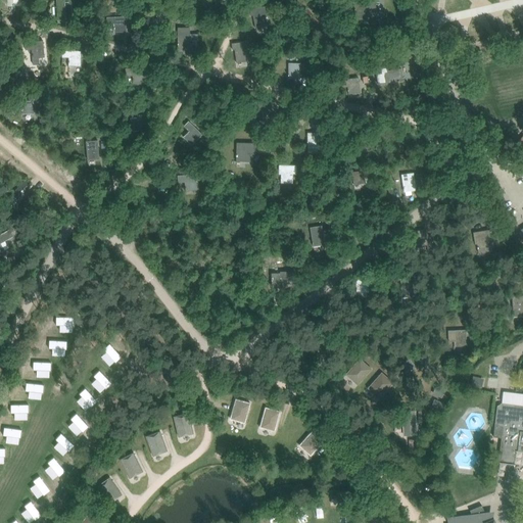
[(64,1),(57,0),(58,7),(58,20),(70,19),(69,9),(76,9),(76,4),(64,4),(64,1)]
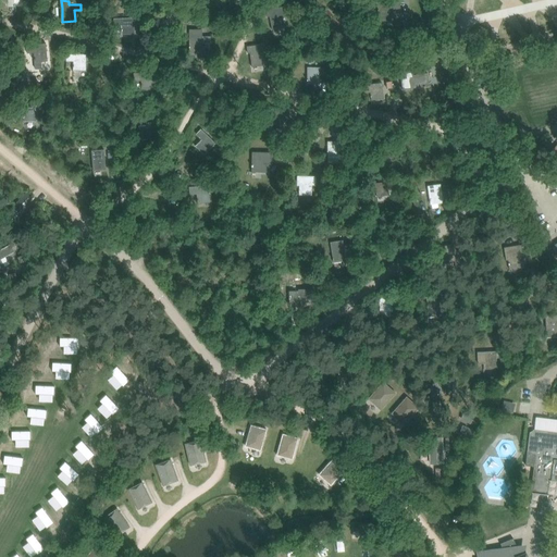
[(392,20),(392,19),(394,17),(396,17),(401,16),(399,16),(398,8),(400,8),(399,2),(388,4),(388,1),(376,2),(379,22),(392,20)]
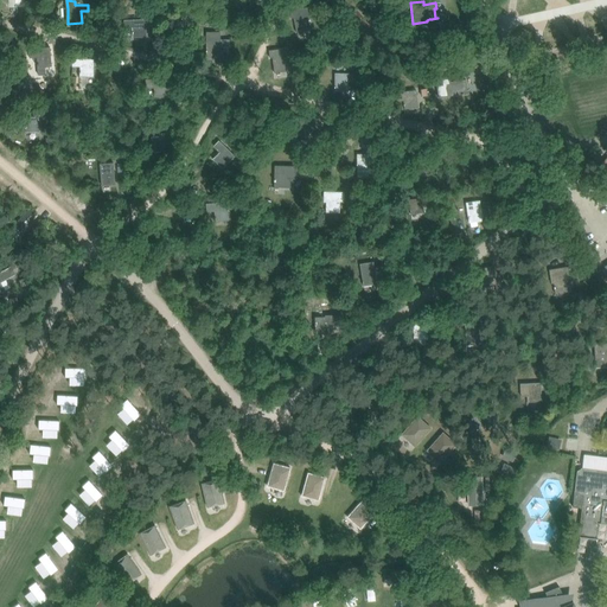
[(289,11),(291,18),(294,18),(296,32),(311,30),(308,18),(311,18),(308,6),(289,11)]
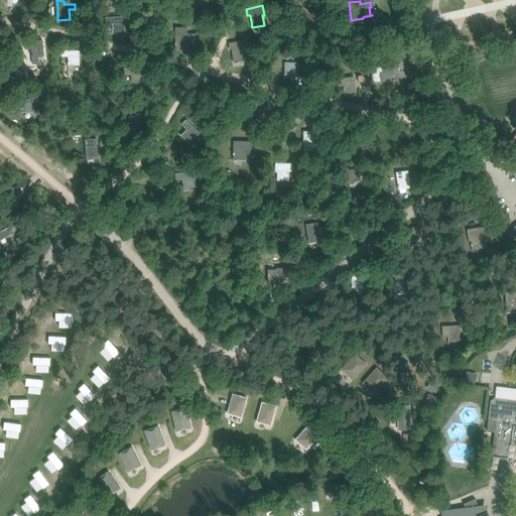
[(507,15),(499,17),(501,26),(509,25),(507,15)]
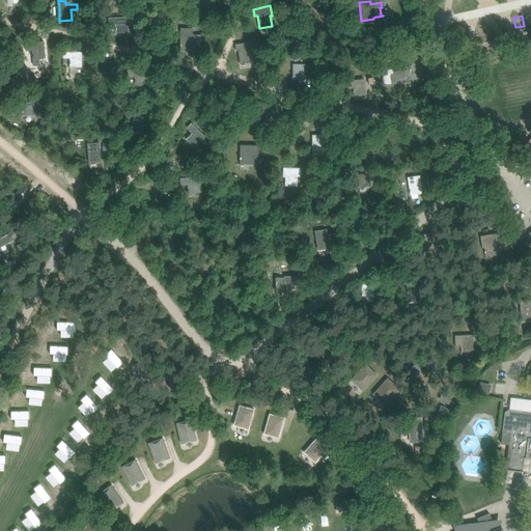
[(127,17),(108,18),(108,25),(116,25),(116,32),(128,32),(127,17)]
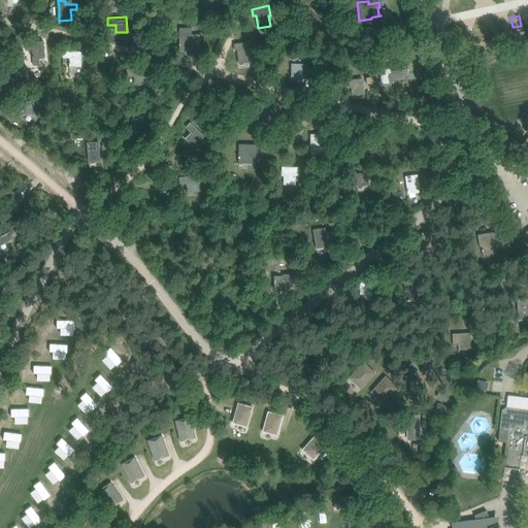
[(179,28),(179,50),(192,50),(192,41),(199,40),(199,35),(191,34),(191,28),(179,28)]
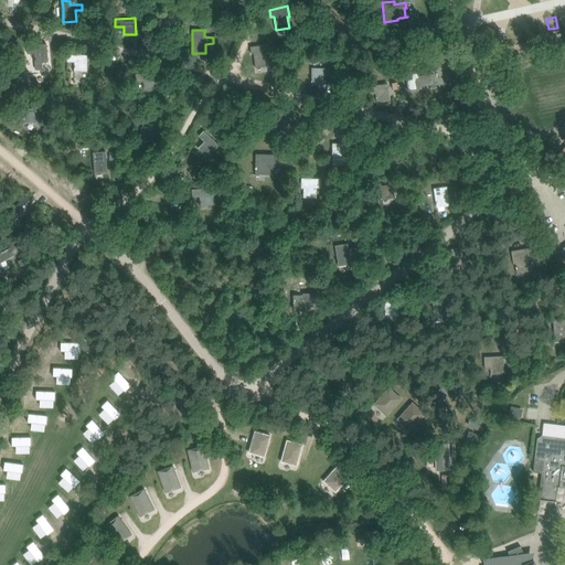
[(46,43),(27,45),(28,54),(34,53),(35,64),(35,70),(42,70),(42,62),(49,62),(46,43)]
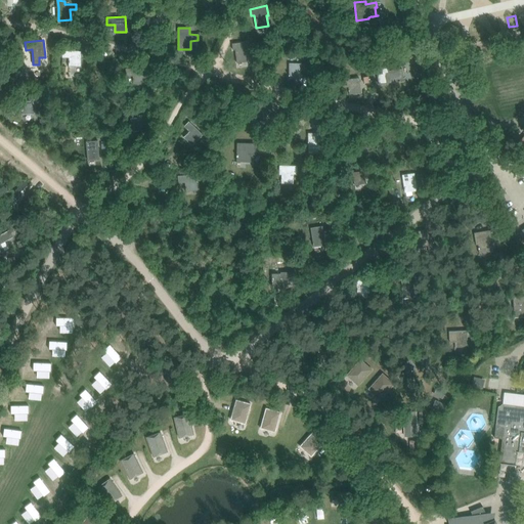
[(232,43),(232,50),(235,50),(236,62),(249,61),(248,51),(250,51),(249,41),(232,43)]
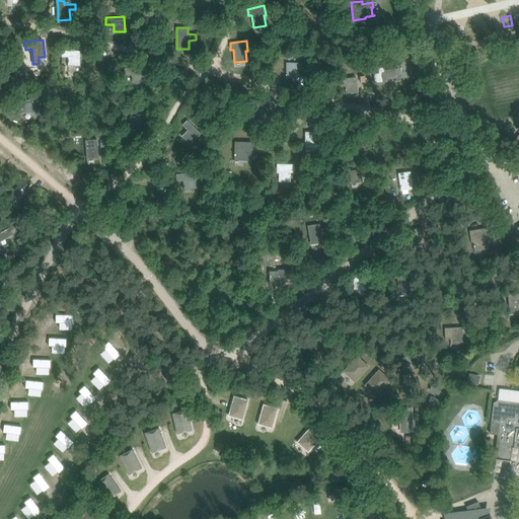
[(62,50),(62,57),(68,57),(68,65),(80,66),(80,50),(62,50)]
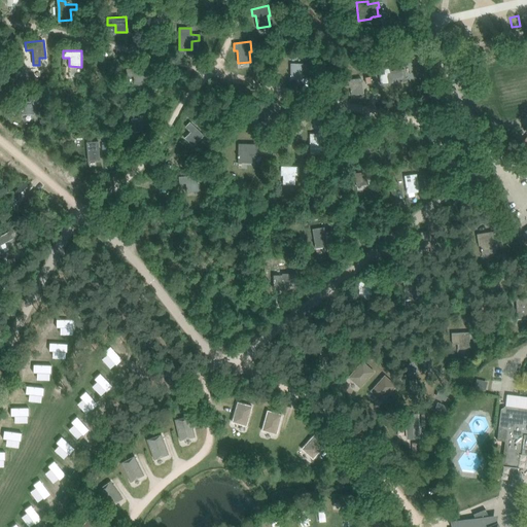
[(290,79),(302,79),(302,64),(290,63),(290,79)]
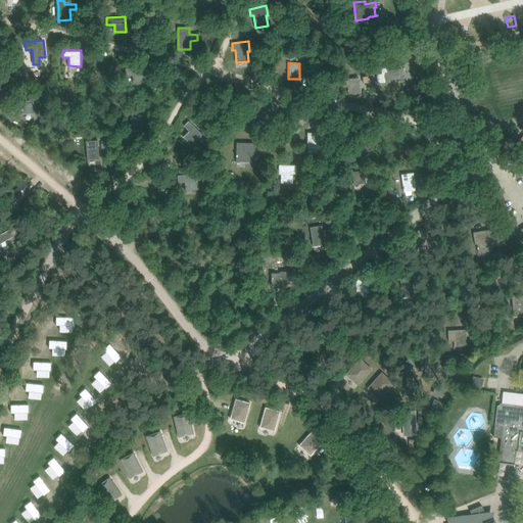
[(125,68),(126,76),(133,75),(134,84),(145,83),(144,67),(125,68)]
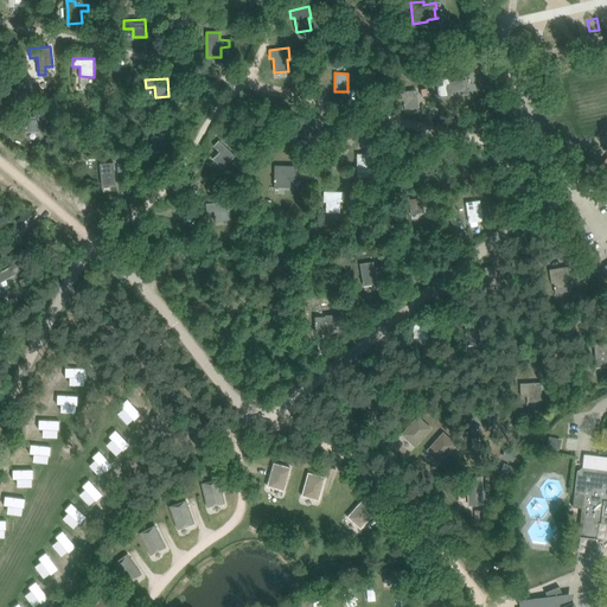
[(448,96),(455,95),(467,94),(467,93),(466,94),(465,85),(466,85),(466,80),(446,82),(448,96)]
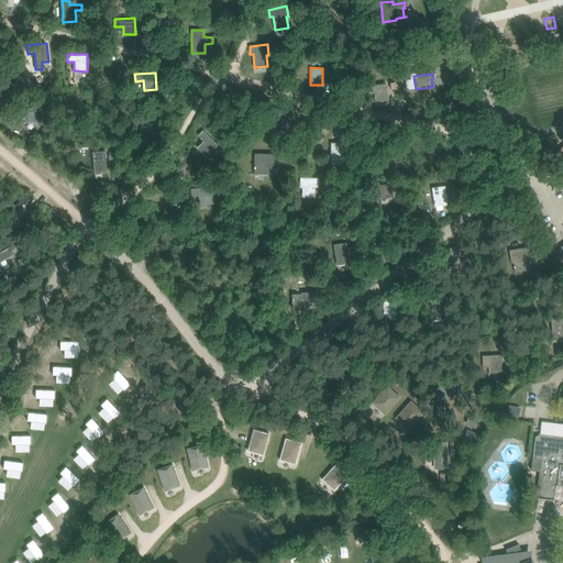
[(366,86),(367,94),(374,92),(375,101),(387,100),(386,83),(366,86)]
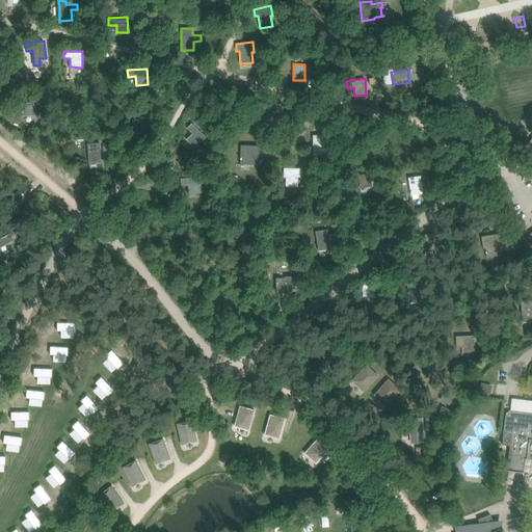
[(29,102),(22,102),(23,115),(34,115),(34,105),(33,96),(28,96),(29,100),(29,102)]
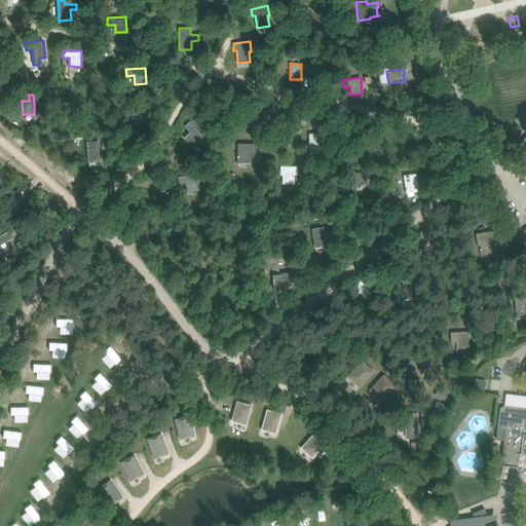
[(138,117),(130,118),(133,132),(144,130),(142,115),(138,115),(138,117)]
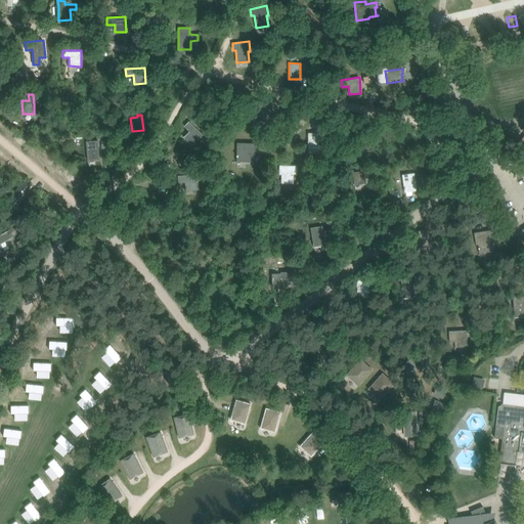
[(203,135),(194,126),(189,122),(185,126),(189,131),(183,137),(191,145),(203,135)]
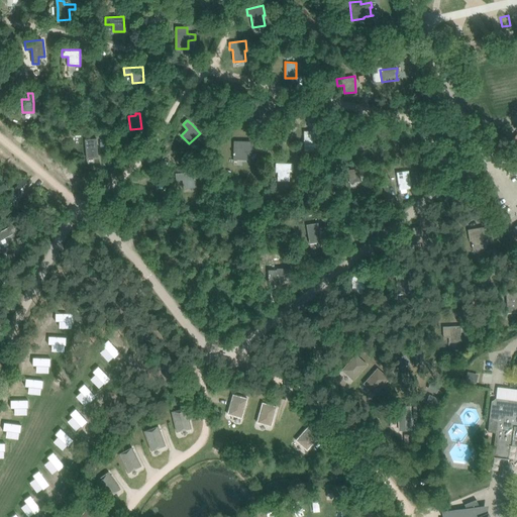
[(204,120),(200,125),(204,129),(205,127),(208,124),(204,120)]
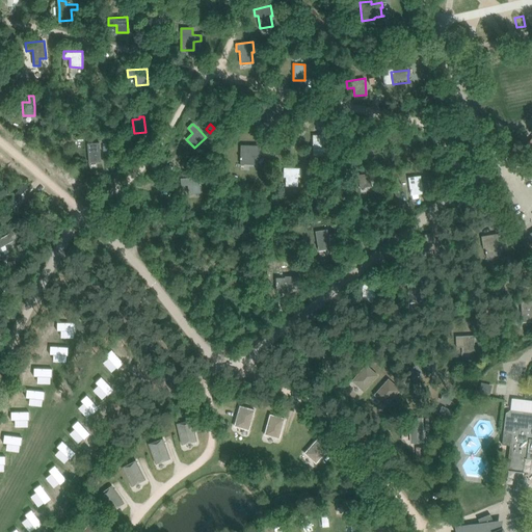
[(320,135),(313,135),(313,148),(324,148),(324,138),(324,132),(320,132),(320,135)]
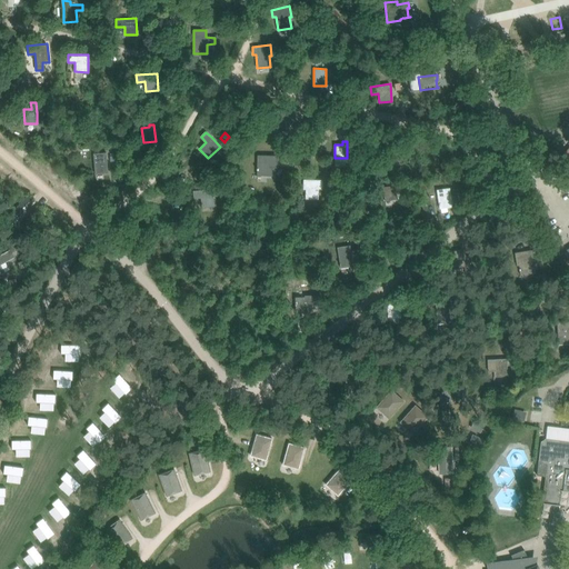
[(93,153),(96,175),(108,173),(107,162),(113,161),(113,156),(107,156),(106,152),(93,153)]
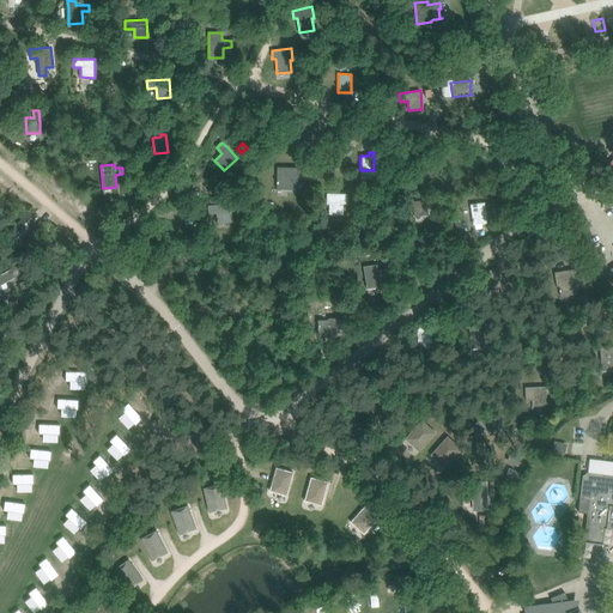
[(277,167),(277,189),(292,189),(293,181),(298,181),(298,168),(277,167)]
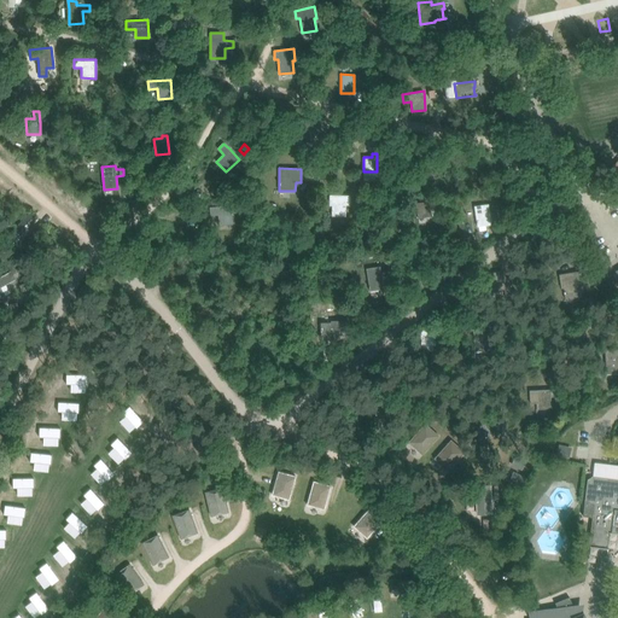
[(350,205),(350,196),(330,194),(328,205),(332,205),(332,216),(345,216),(345,205),(350,205)]
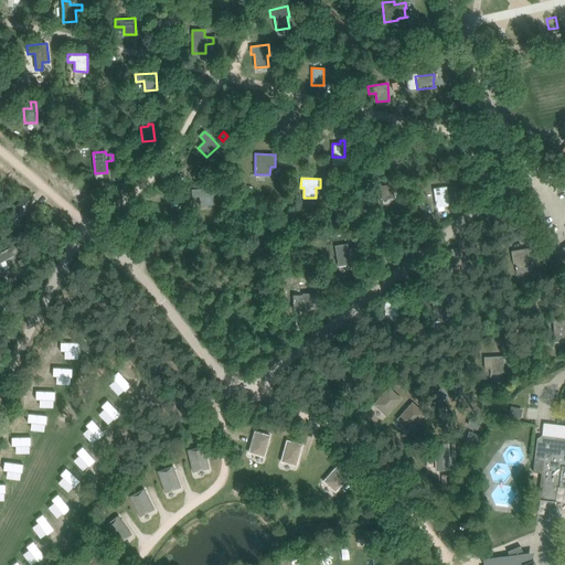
[(382,200),(394,198),(392,181),(387,182),(387,184),(380,185),(382,200)]
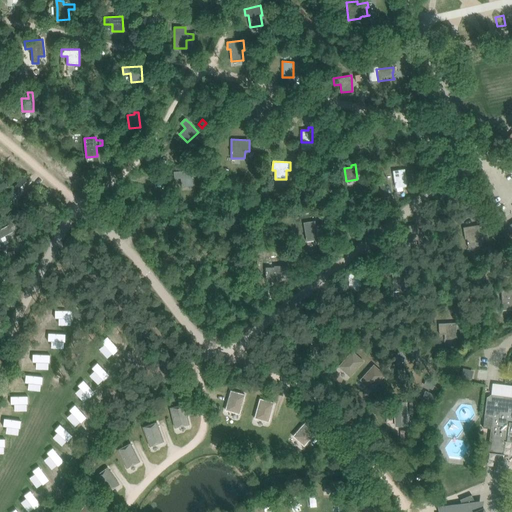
[(404,169),(393,171),(394,175),(396,188),(407,186),(405,171),(404,169)]
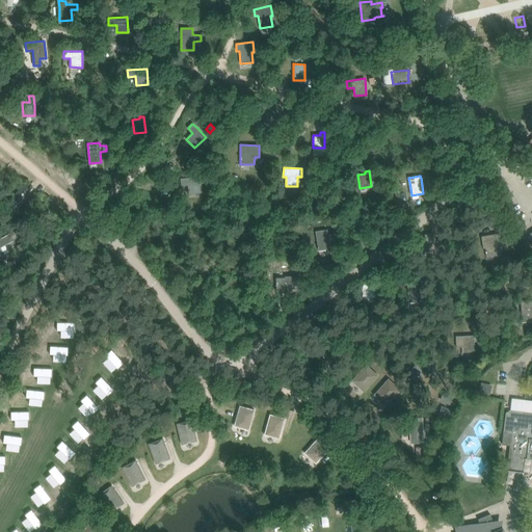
[(180,178),(181,186),(187,185),(188,194),(200,193),(198,177),(180,178)]
